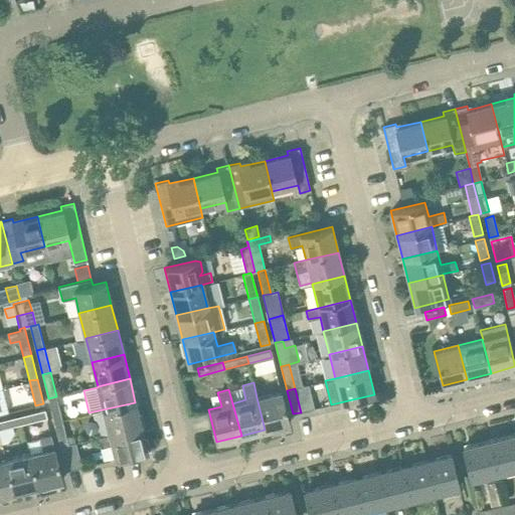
[(281,391),(256,397),(265,430),(289,423),(281,391)]
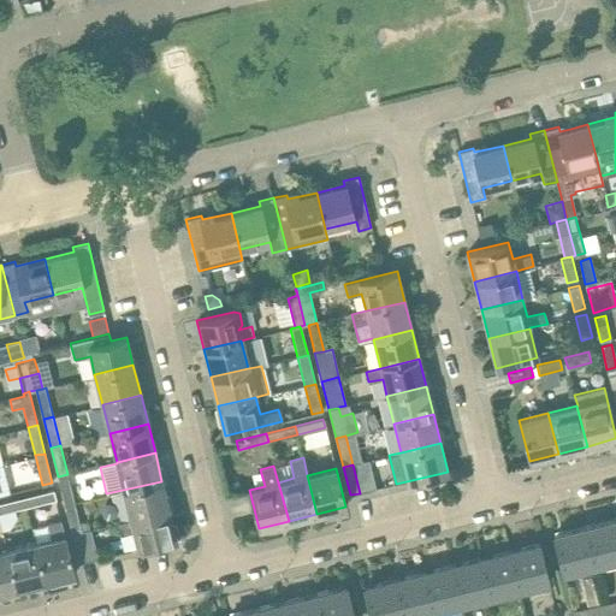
[(58,477),(65,504),(73,502),(67,474),(58,477)]
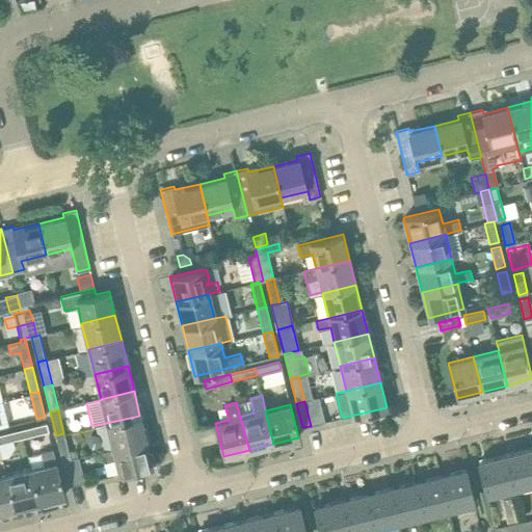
[(139,416),(106,423),(112,448),(145,440),(139,416)]
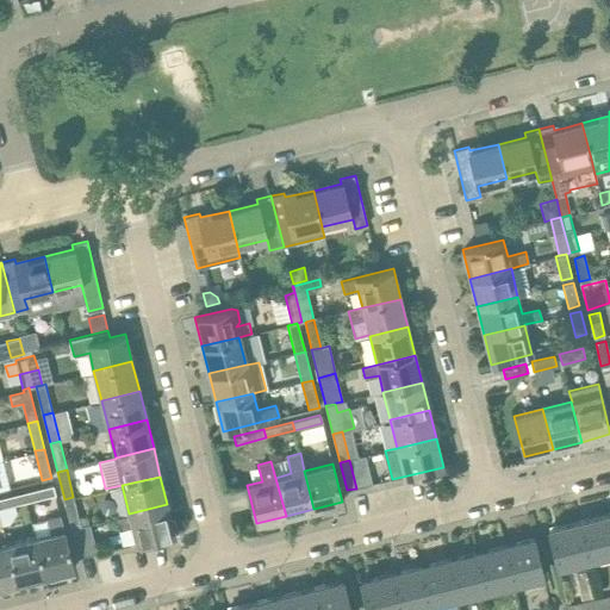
[(24,492),(26,502),(55,495),(53,485),(24,492)]
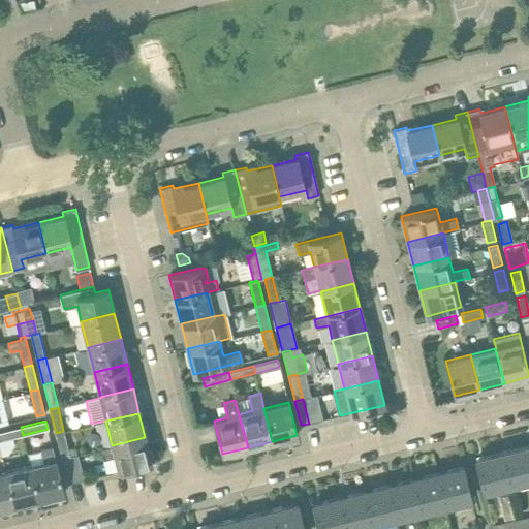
[(21,427),(0,432),(0,440),(23,435),(21,427)]
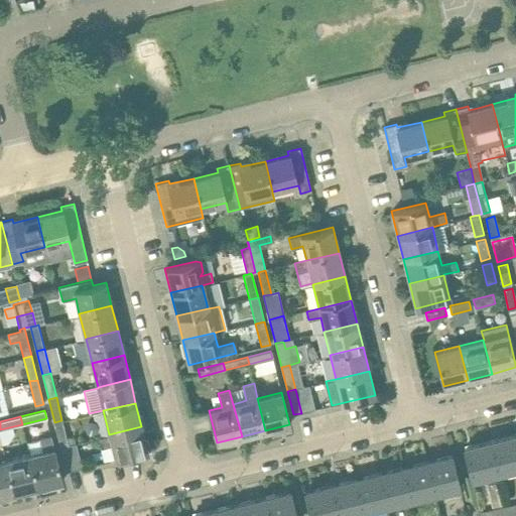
[(54,422),(60,446),(68,444),(61,420),(54,422)]
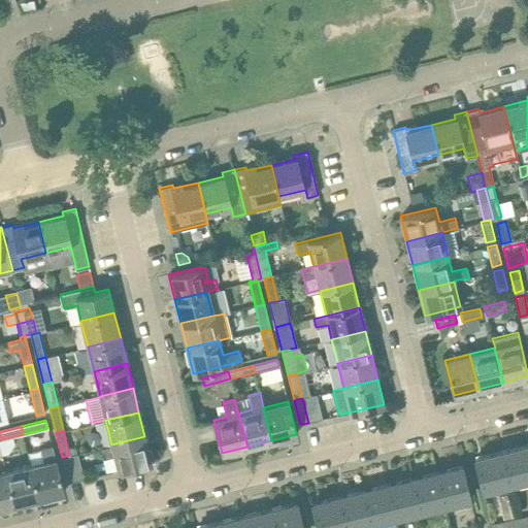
[(144,436),(111,444),(102,448),(104,458),(114,455),(118,470),(151,462),(144,436)]
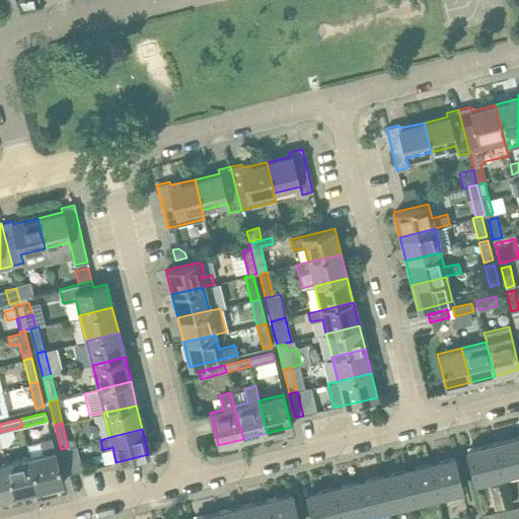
[(44,454),(30,457),(39,490),(63,484),(52,438),(41,441),(44,454)]
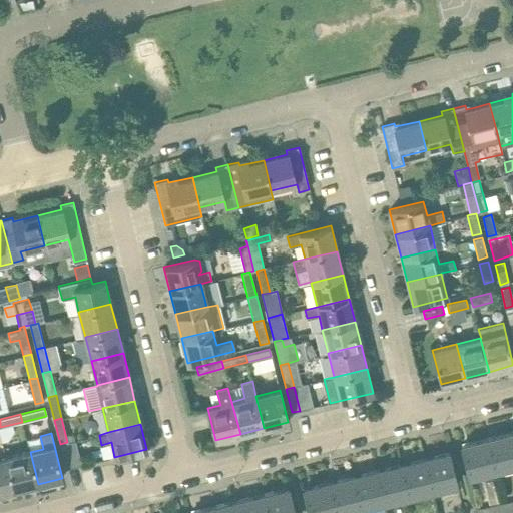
[(512,446),(510,433),(485,439),(493,471),(512,465),(512,446)]
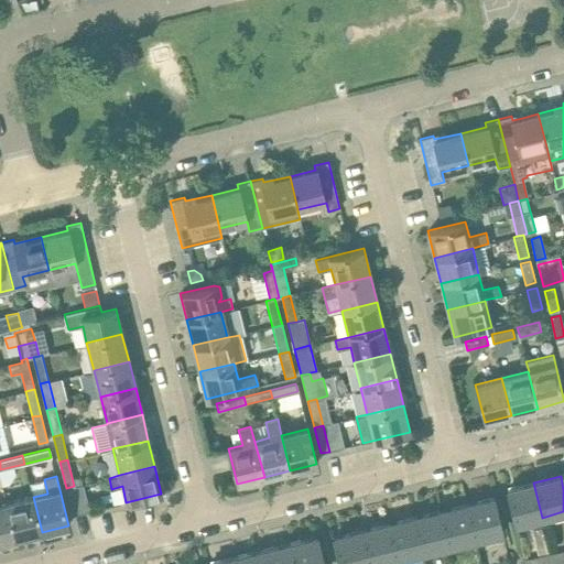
[(516,524),(542,518),(533,483),(507,489),(516,524)]
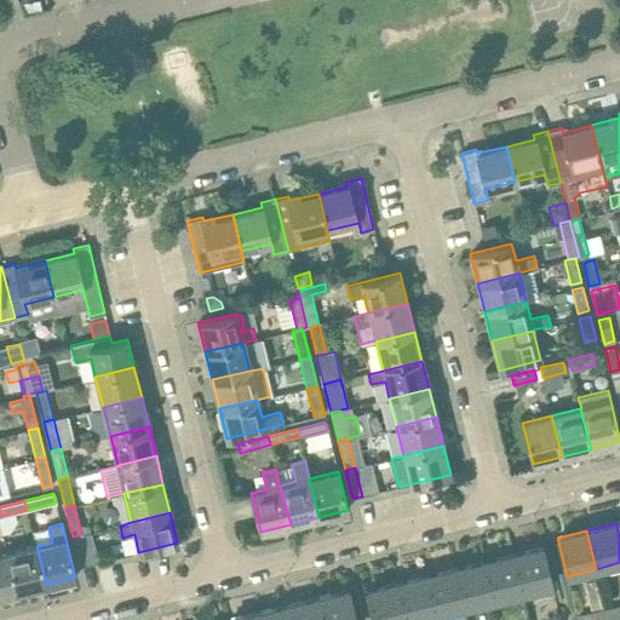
[(90,532),(81,534),(73,537),(80,567),(97,562),(90,532)]
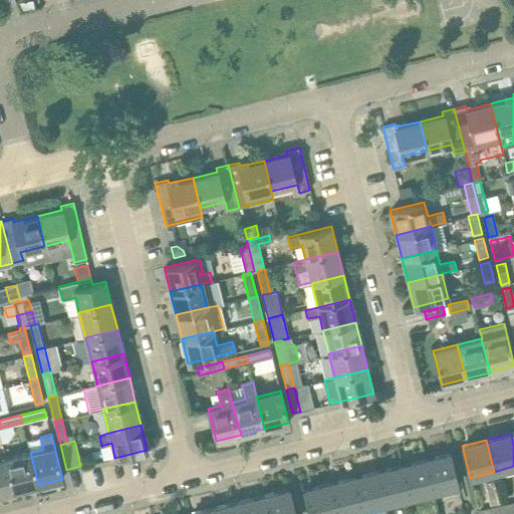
[(38,485),(30,453),(5,459),(13,491),(38,485)]
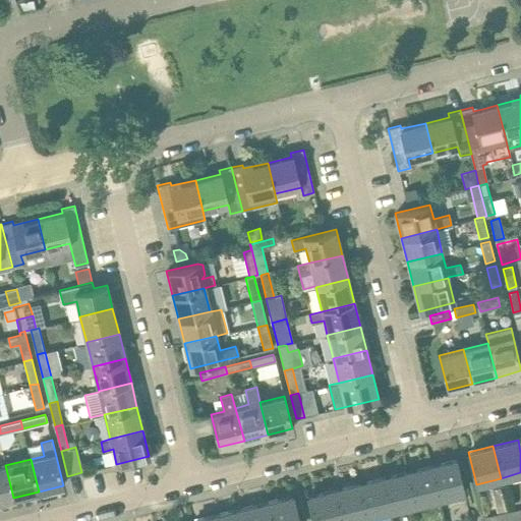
[(456,459),(430,466),(440,500),(464,493),(456,459)]
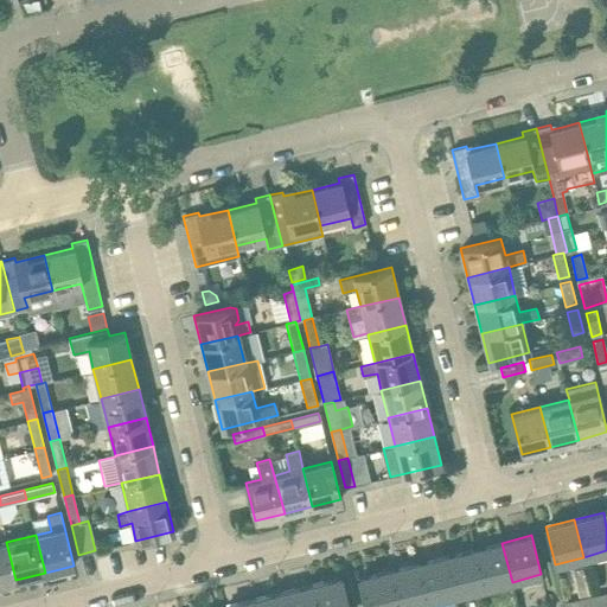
[(0,583),(16,580),(6,542),(0,543),(0,583)]
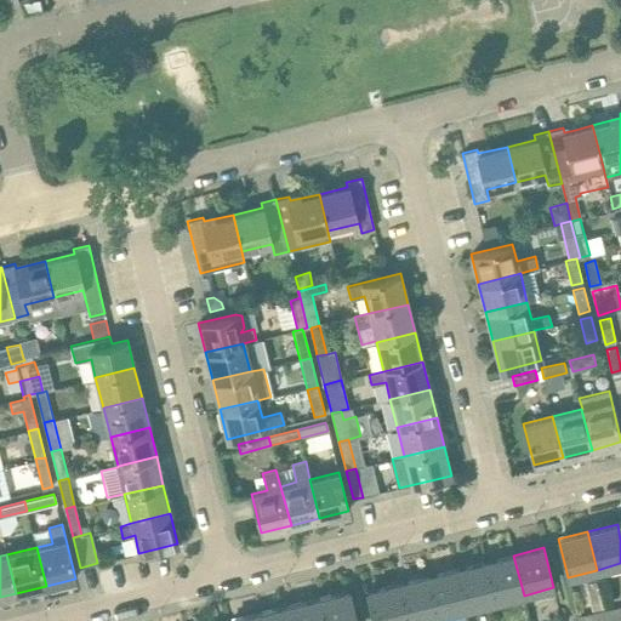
[(524,596),(513,556),(484,563),(494,603),(524,596)]
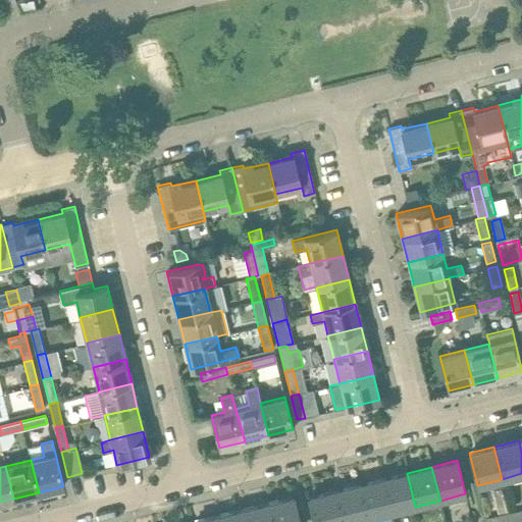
[(390,513),(415,507),(407,473),(382,479),(390,513)]
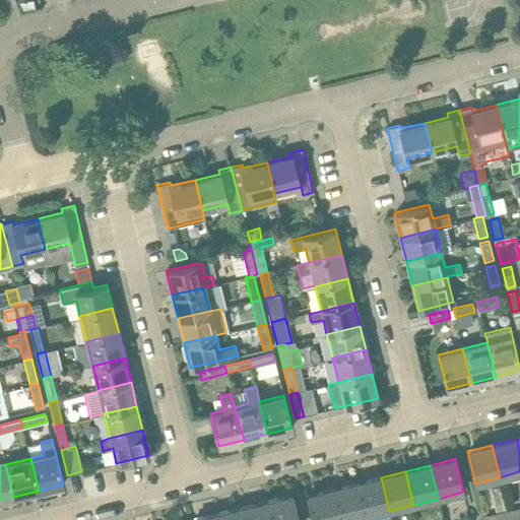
[(389,511),(381,477),(356,483),(365,517),(389,511)]
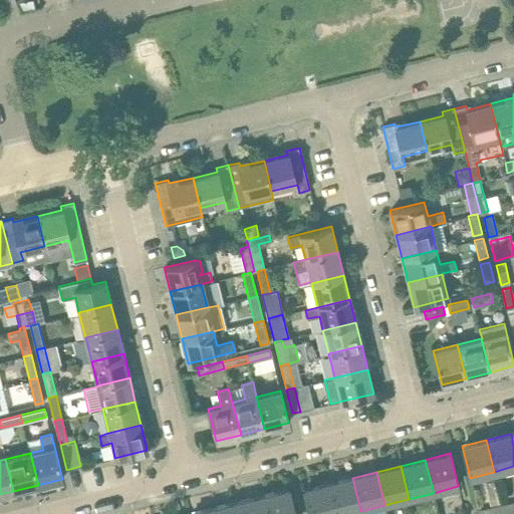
[(334,513),(346,513),(360,511),(352,478),(327,484),(334,513)]
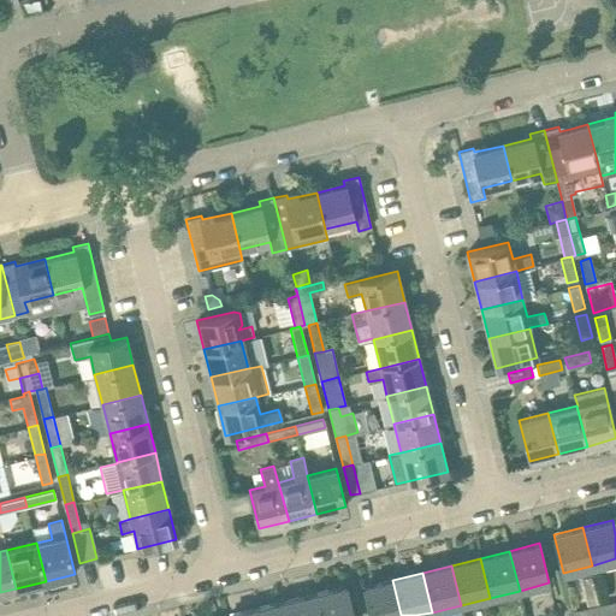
[(371,615),(401,615),(392,580),(363,587),(371,615)]
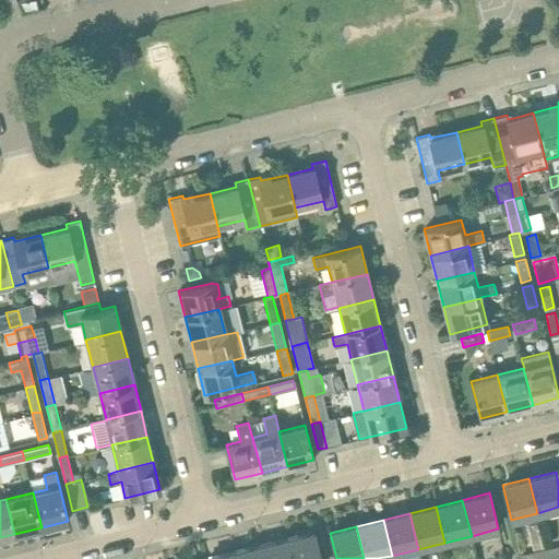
[(528,532),(533,549),(546,546),(542,528),(528,532)]
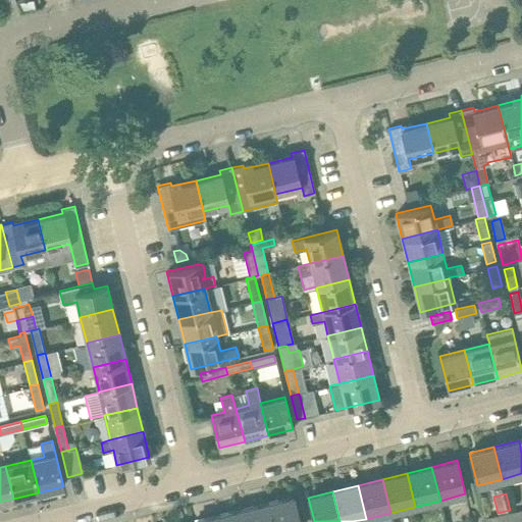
[(268,503),(272,521),(299,521),(294,497),(268,503)]
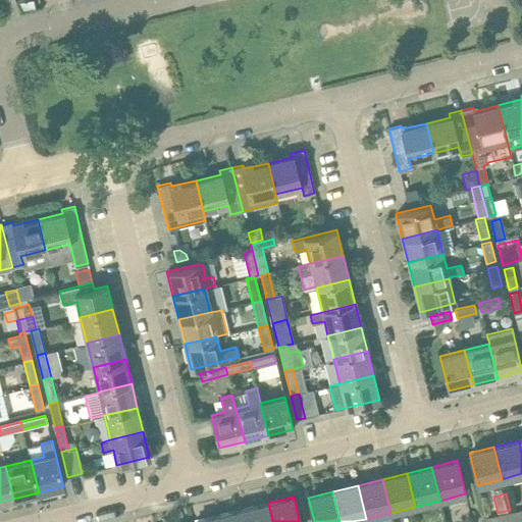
[(272,521),(268,503),(244,509),(246,521),(272,521)]
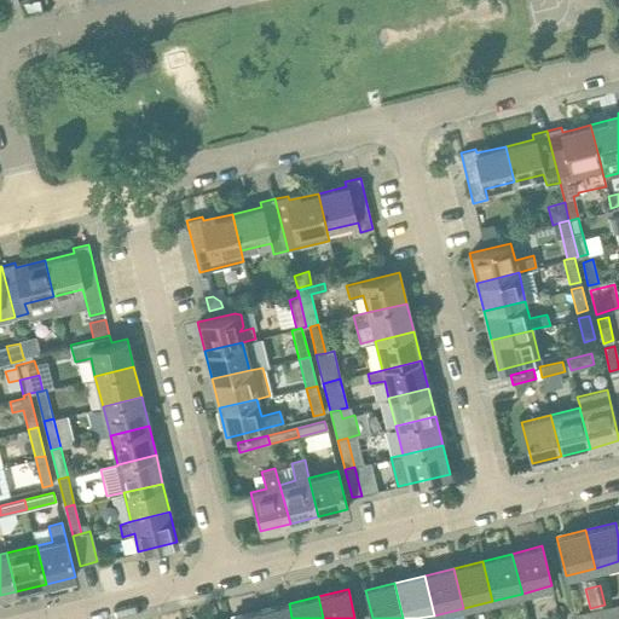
[(261,618),(291,618),(289,603),(259,612),(261,618)]
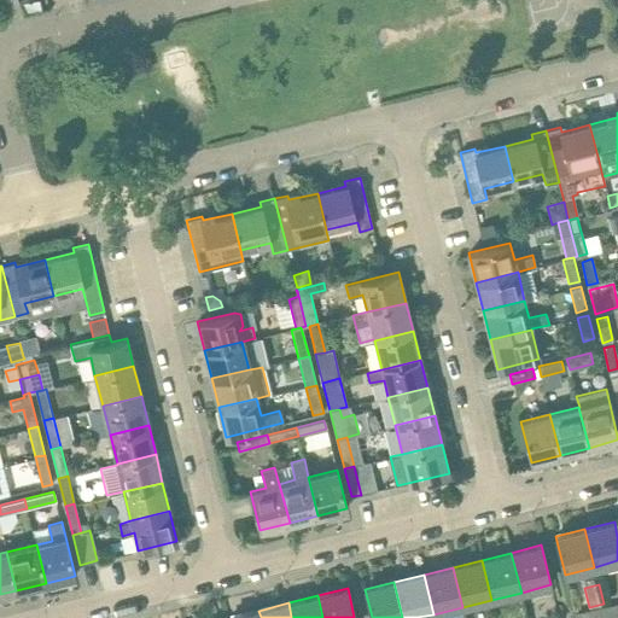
[(606,617),(617,617),(617,602),(604,606),(606,617)]
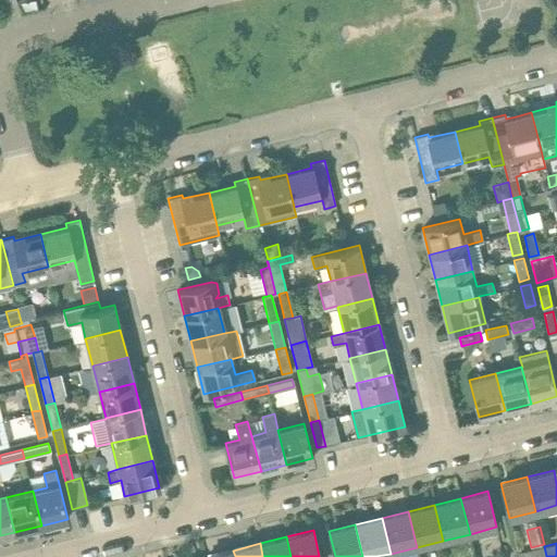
[(519,556),(546,556),(544,546),(518,553),(519,556)]
